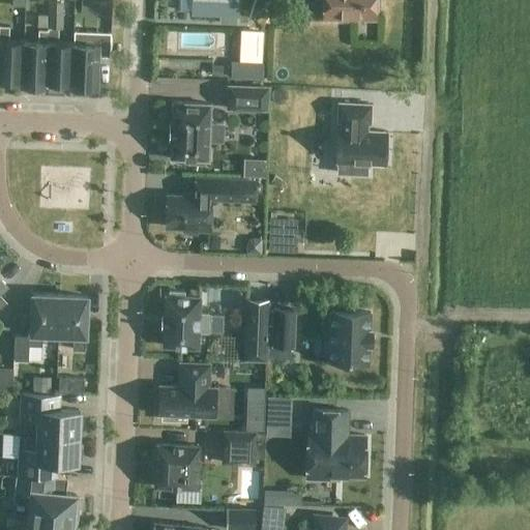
[(375,19),(374,0),(322,0),(323,18),(375,19)]
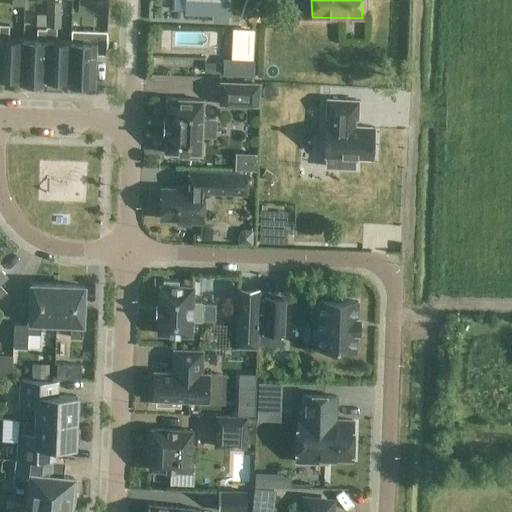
[(0,77),(20,78),(21,78),(22,40),(23,40),(23,38),(8,37),(9,25),(0,24),(0,77)]
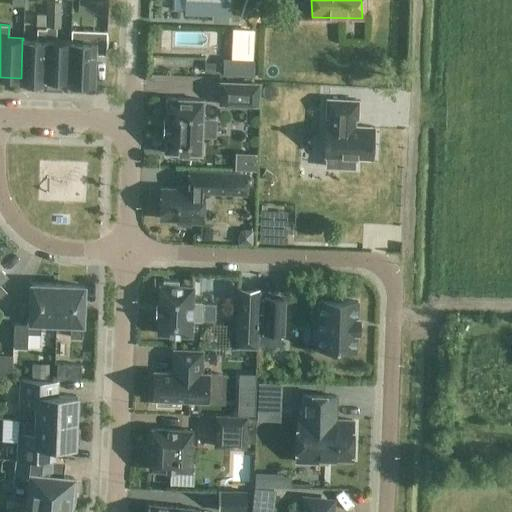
[(45,79),(68,80),(70,42),(71,42),(71,40),(56,39),(56,27),(46,27),(46,29),(47,29),(45,79)]
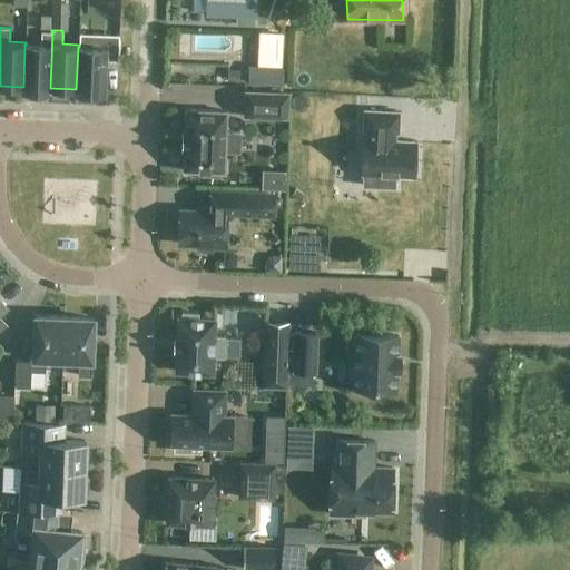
[(50,90),(50,88),(52,32),(51,32),(41,31),(40,46),(26,45),(25,45),(23,87),(22,87),(22,89),(50,90)]
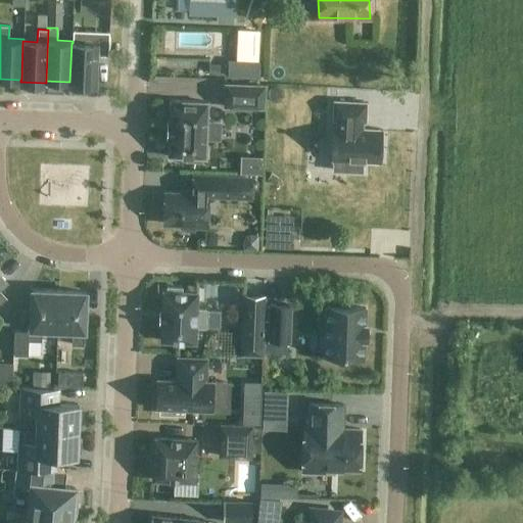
[(180,31),(181,48),(218,46),(217,29),(180,31)]
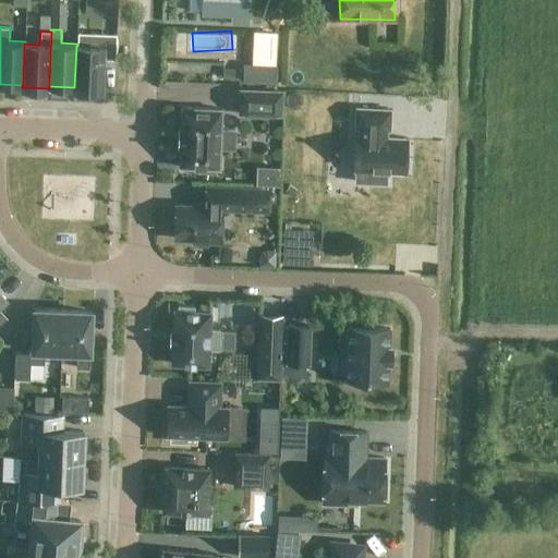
[(92,46),(77,46),(76,46),(74,87),(74,89),(101,91),(104,34),(93,33),(92,46)]
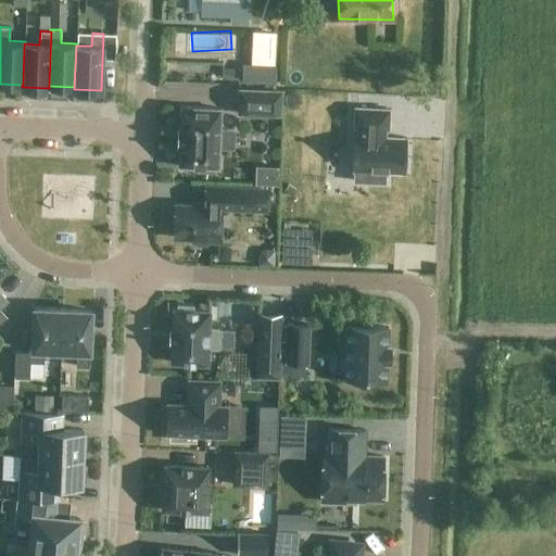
[(276,64),(242,63),(242,81),(275,83),(276,64)]
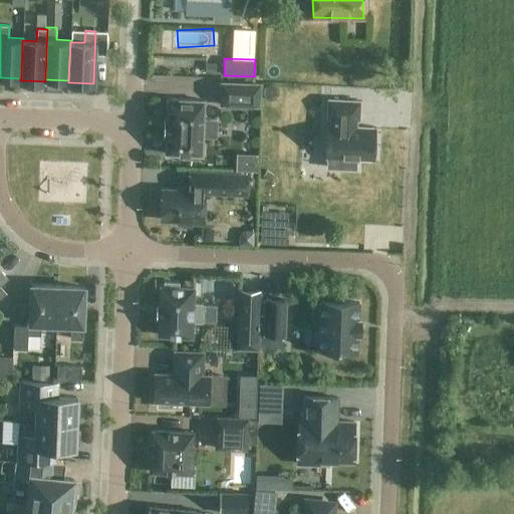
[(260,106),(261,84),(222,82),(221,104),(260,106)]
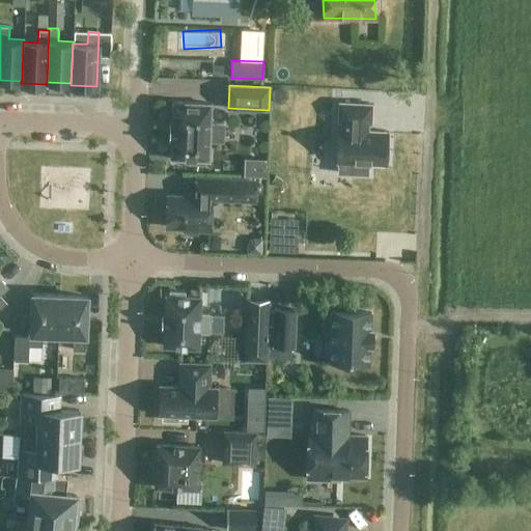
[(175,103),(173,103),(172,105),(173,105),(172,122),(170,121),(169,140),(172,140),(171,157),(170,159),(173,160),(173,159),(190,160),(190,163),(204,164),(204,160),(206,160),(206,161),(208,161),(208,159),(210,141),(223,142),(223,123),(210,123),(211,106),(211,104),(208,104),(175,103)]
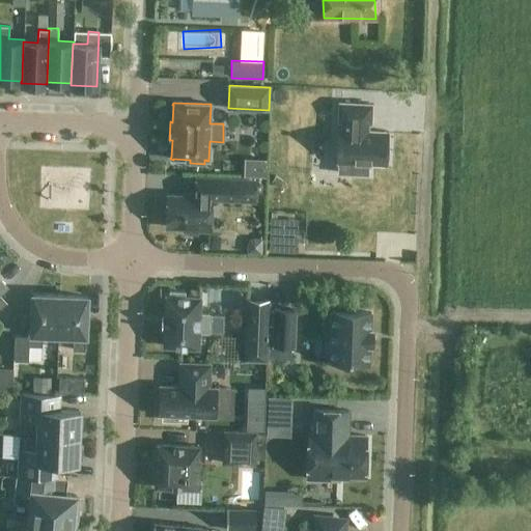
[(370,123),(371,104),(338,103),(337,122),(341,122),(341,130),(337,130),(336,163),(351,163),(351,174),(367,175),(367,164),(387,165),(388,132),(366,131),(367,123),(370,123)]
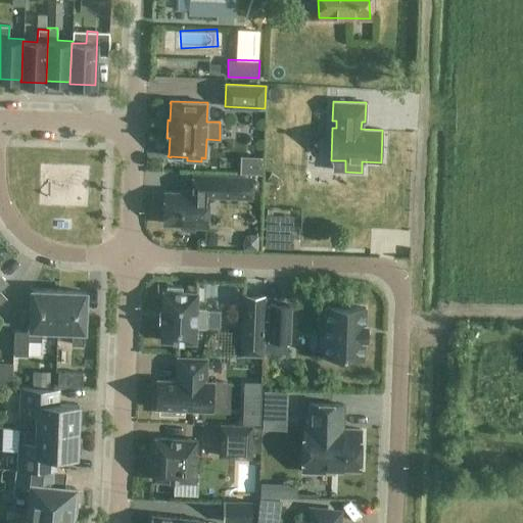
[(239,123),(240,138),(265,136),(264,121),(239,123)]
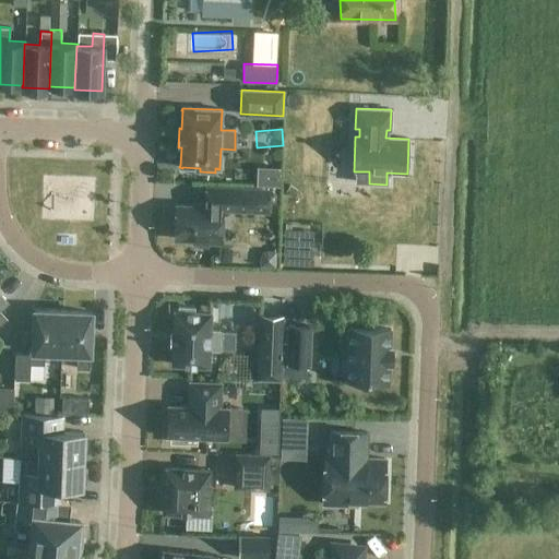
[(326,188),(325,203),(348,203),(349,189),(326,188)]
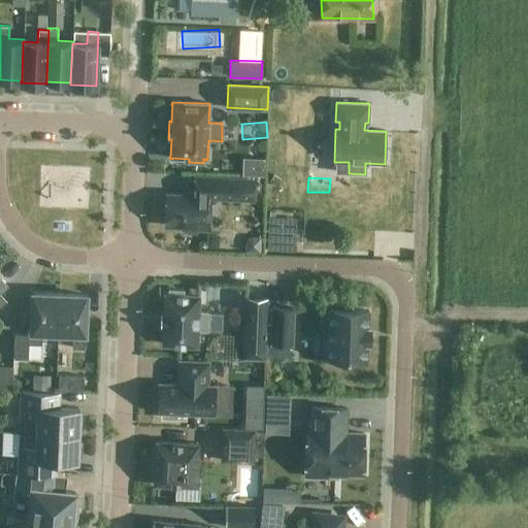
[(243,199),(243,178),(219,178),(219,198),(243,199)]
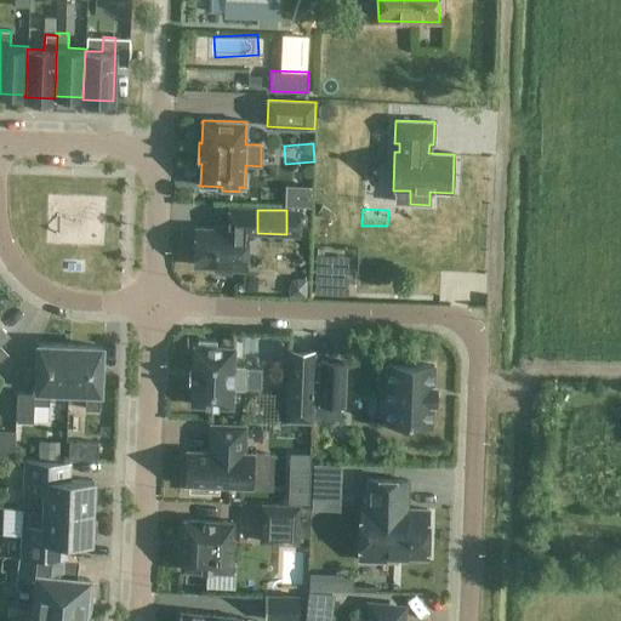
[(245,269),(248,228),(215,227),(215,229),(195,228),(194,266),(214,267),(214,268),(245,269)]
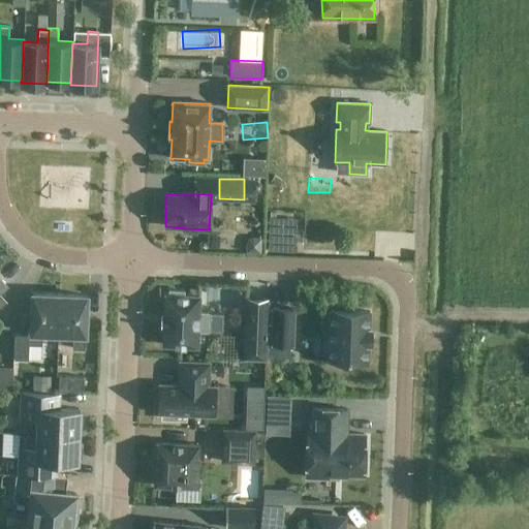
[(164,327),(163,345),(197,346),(197,331),(208,331),(208,313),(198,312),(199,297),(183,297),(184,290),(169,290),(168,296),(165,296),(164,314),(161,314),(161,325),(164,327)]
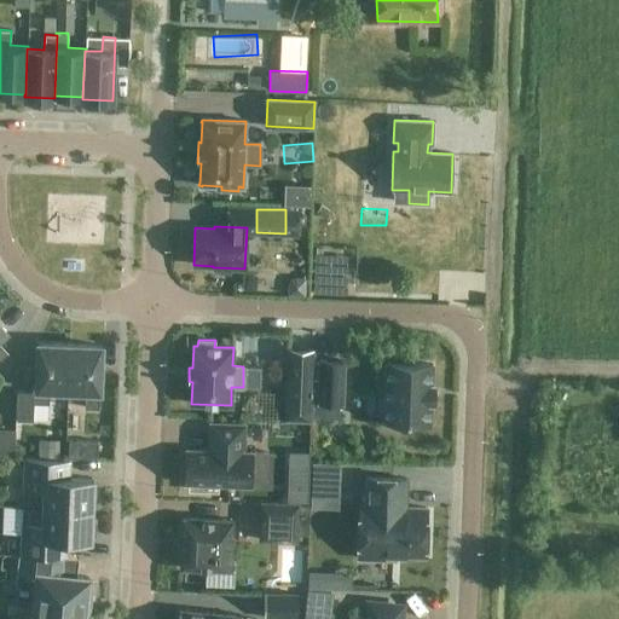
[(68,389),(70,345),(39,343),(36,388),(33,388),(32,392),(17,392),(16,420),(33,421),(34,403),(48,404),(50,389),(68,389)]
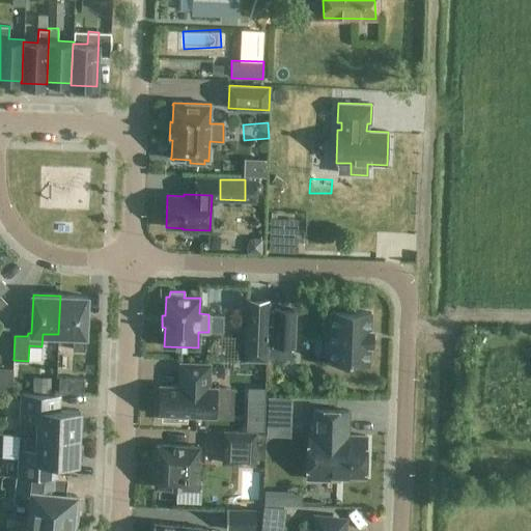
[(87,297),(60,296),(58,334),(73,335),(73,350),(85,351),(87,297)]
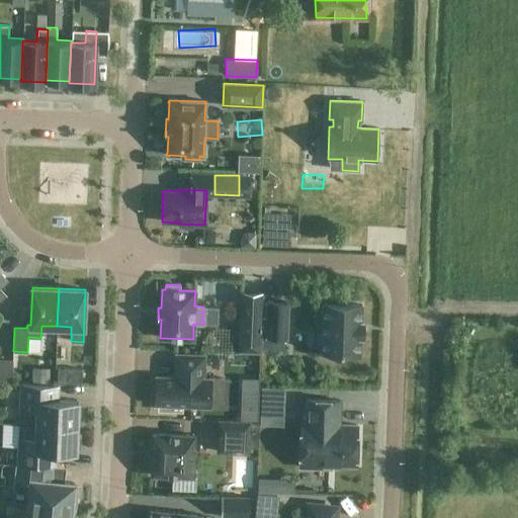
[(260,352),(261,318),(262,293),(242,292),(240,351),(260,352)]
